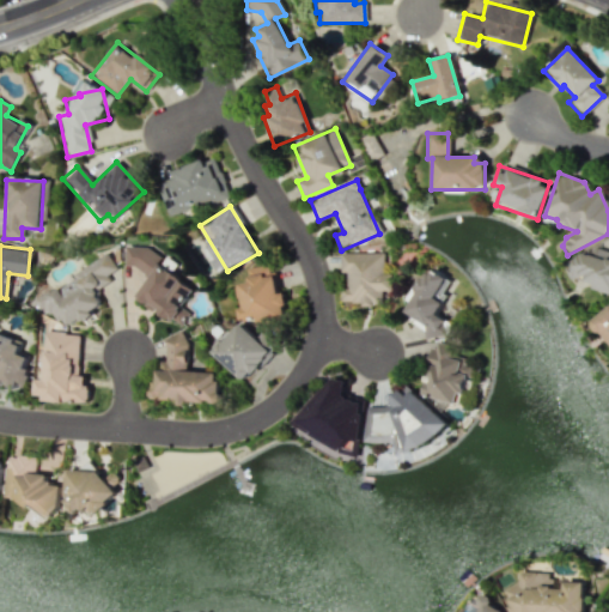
[(147,276),(135,301),(181,326),(187,313),(180,309),(184,298),(187,282),(164,272),(157,271),(158,256),(140,247),(125,246),(122,266),(129,267),(147,276)]
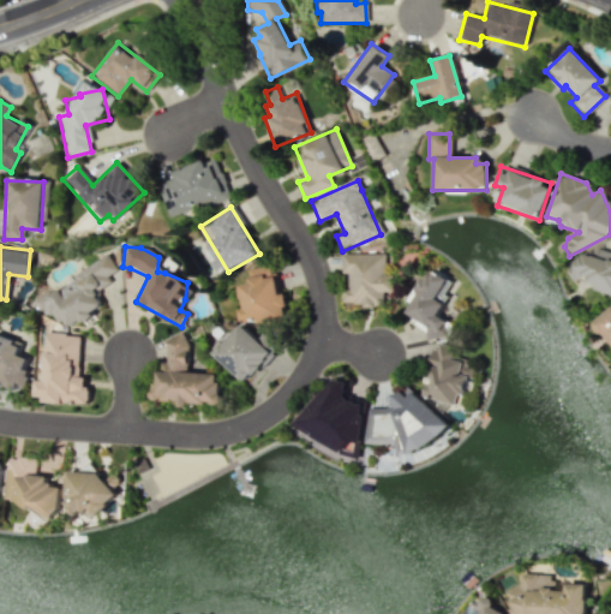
[(564,264),(570,281),(585,275),(595,300),(610,293),(610,248),(610,246),(564,264)]
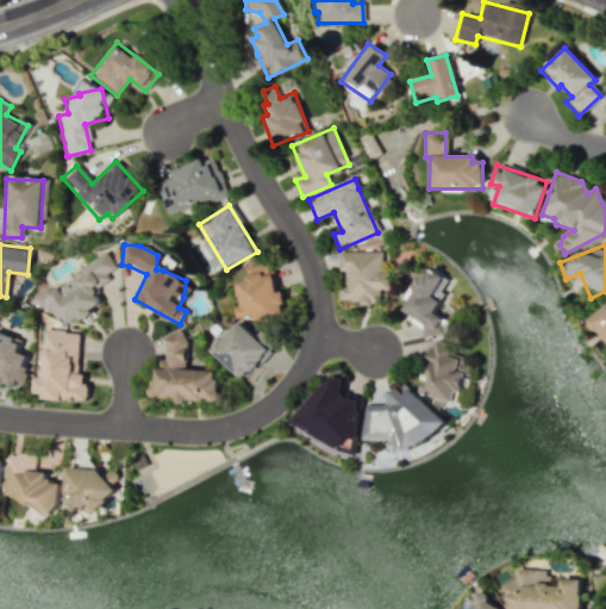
[(337,303),(378,303),(378,291),(385,291),(383,252),(337,253),(337,303)]
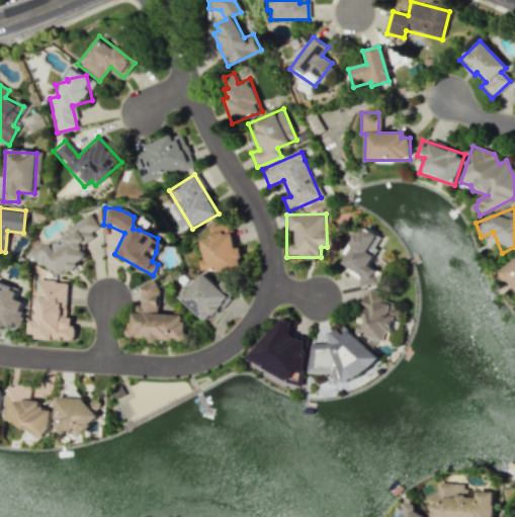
[(79,247),(93,239),(89,232),(97,228),(91,217),(27,253),(32,262),(38,259),(50,278),(86,258),(79,247)]
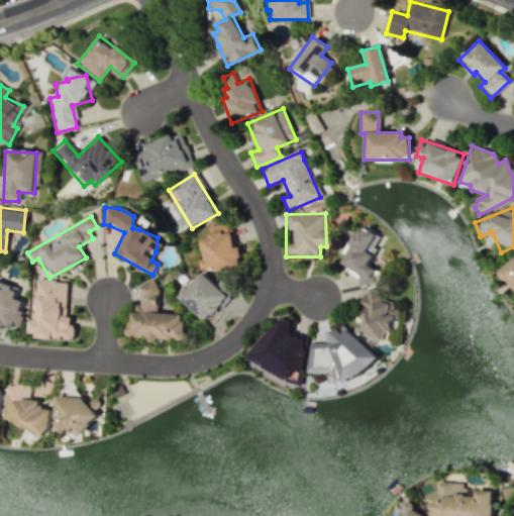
[(200,239),(203,261),(200,262),(202,274),(238,268),(231,222),(207,226),(209,238),(200,239)]
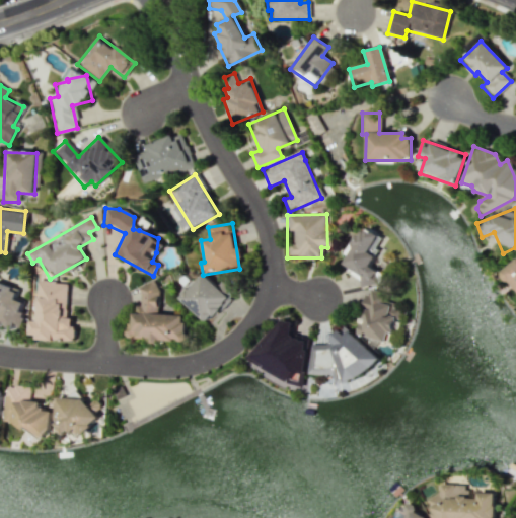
[(372,286),(379,272),(368,267),(382,239),(359,228),(351,244),(353,244),(340,270),(372,286)]
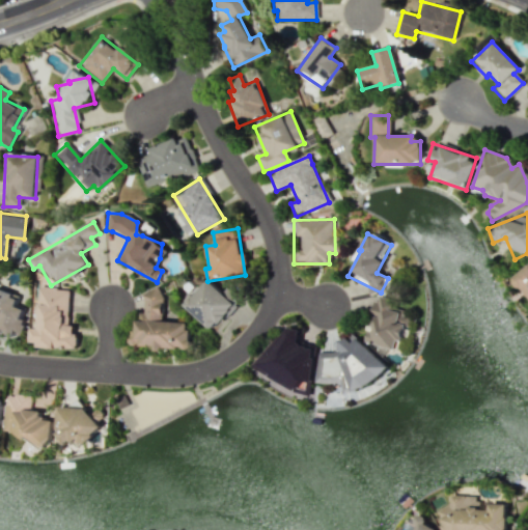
[(527,265),(509,280),(527,301),(527,265)]
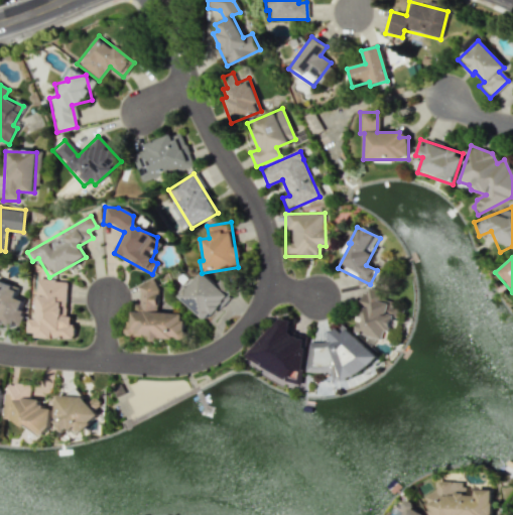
[(205,323),(228,297),(201,272),(177,297),(205,323)]
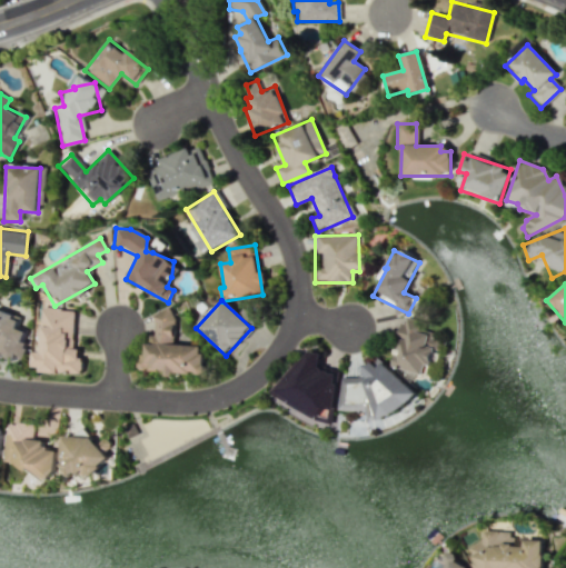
[(73,310),(41,308),(39,352),(32,351),(31,371),(79,374),(80,349),(71,349),(73,310)]
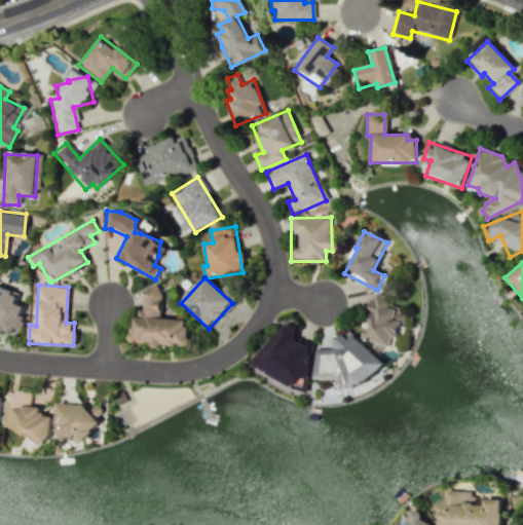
[(0,326),(19,330),(25,305),(15,303),(17,292),(0,288),(0,326)]
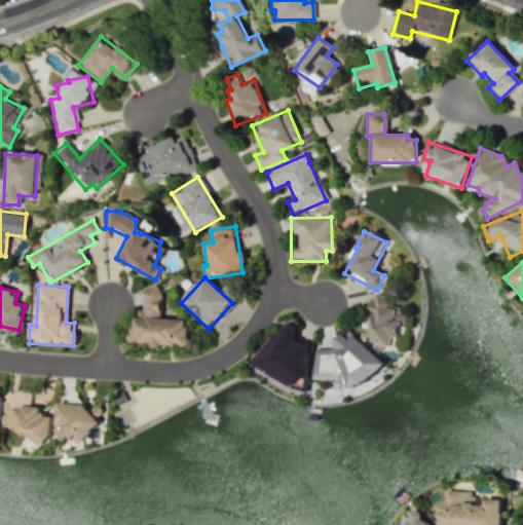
[(159,319),(160,289),(142,288),(141,310),(132,310),(129,344),(186,346),(187,320),(159,319)]
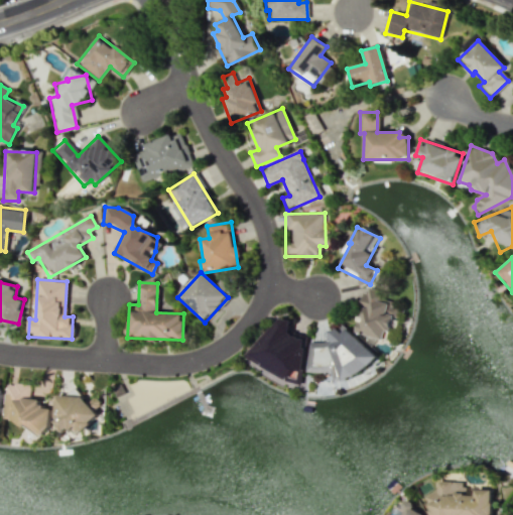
[(382,337),(382,331),(390,331),(391,309),(387,309),(387,298),(381,298),(381,288),(362,287),(362,314),(356,314),(355,336),(382,337)]
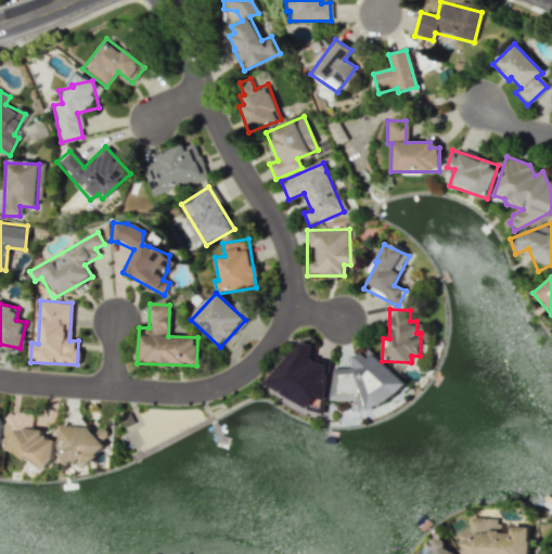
[(279,403),(323,409),(329,361),(310,359),(311,345),(297,343),(296,351),(280,350),(277,387),(280,387),(279,403)]
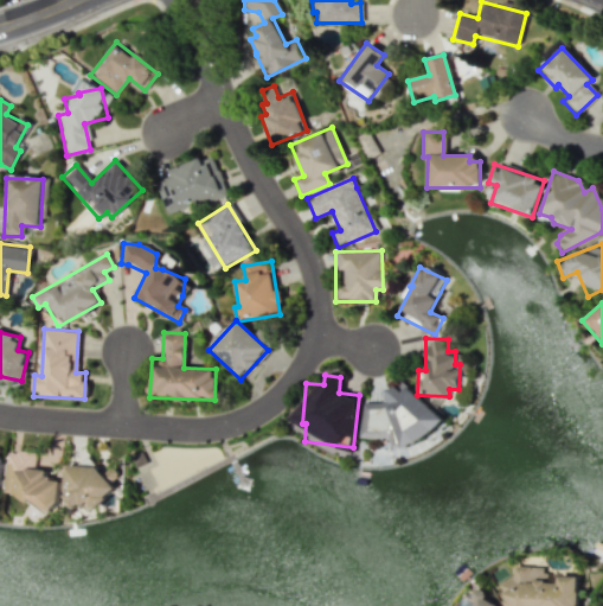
[(373,406),(354,427),(377,445),(383,438),(403,455),(438,415),(399,382),(376,409),(373,406)]
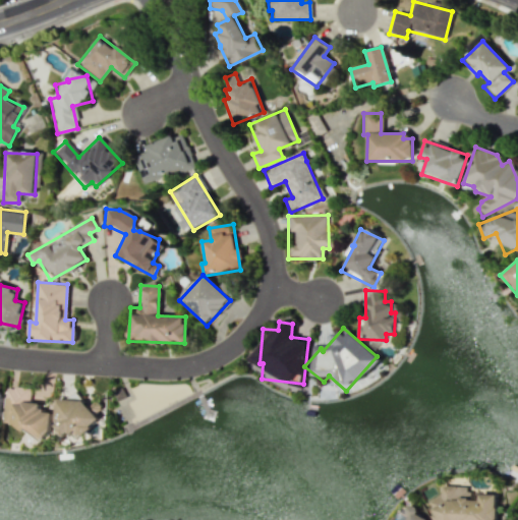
[(1,429),(48,435),(49,413),(39,412),(40,401),(37,401),(37,390),(5,387),(1,429)]
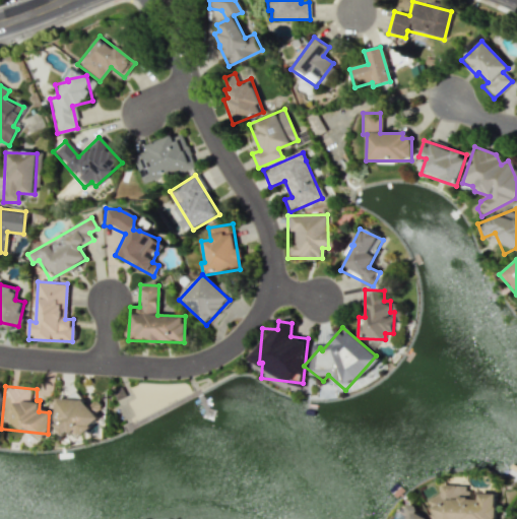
[(101,397),(55,396),(54,436),(86,437),(86,424),(100,424),(101,397)]
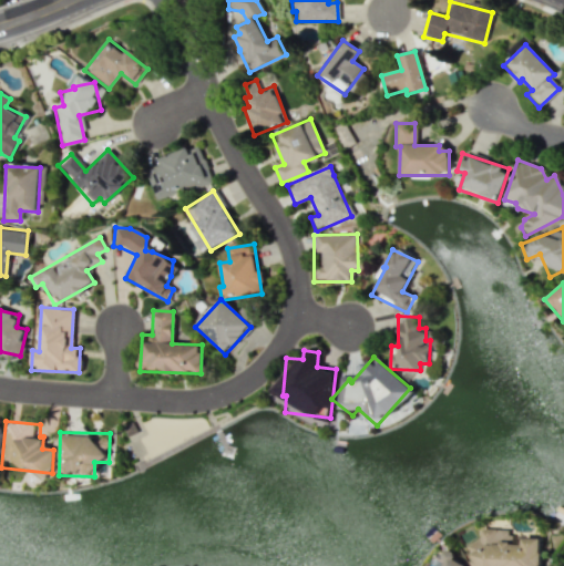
[(539,565),(541,538),(521,538),(521,545),(510,544),(506,538),(506,531),(480,528),(480,539),(465,546),(472,559),(468,562),(470,565),(539,565)]
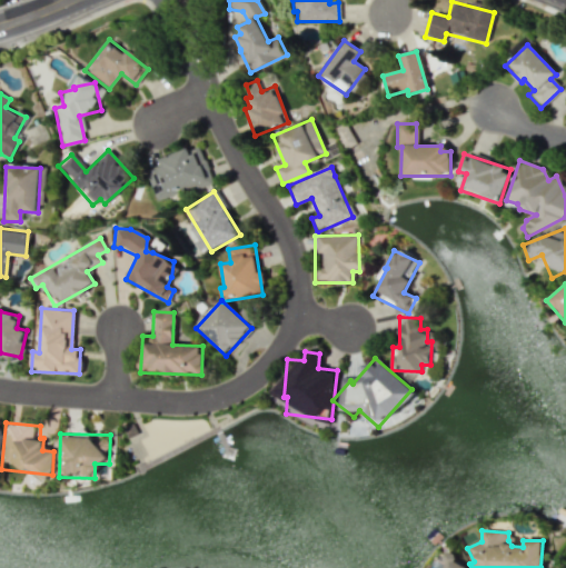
[(462,567),(452,564),(454,555),(444,551),(436,567),(462,567)]
